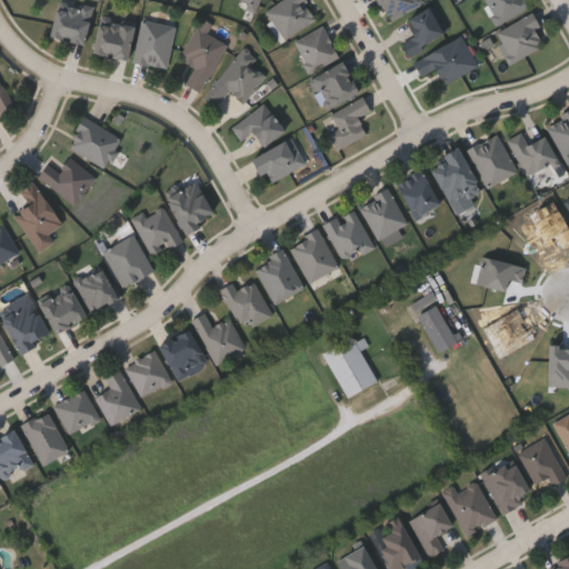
[(85,45),(51,35),(61,0),(95,9),(85,45)]
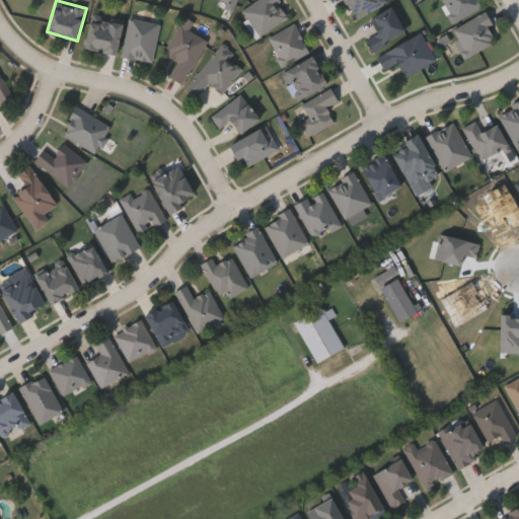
[(213,0),(237,10),(240,0),(213,0)]
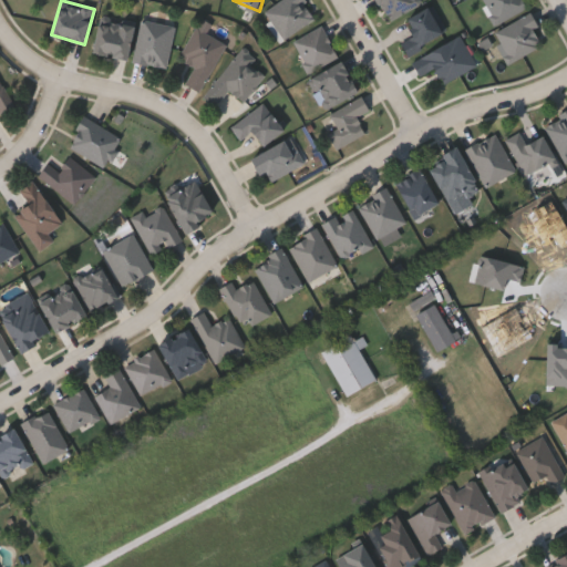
[(284,38),(267,8),(280,0),(307,0),(317,19),(284,38)]
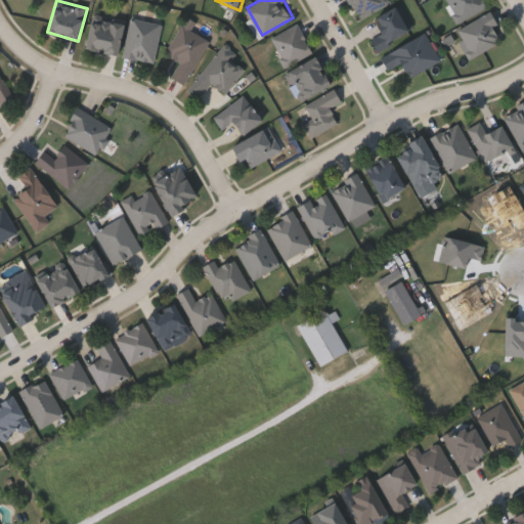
[(358,19),(348,0),(385,0),(388,4),(358,19)]
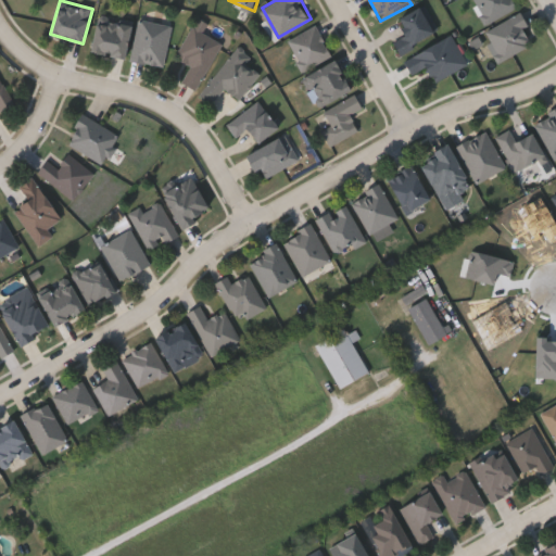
[(474,0),(514,0),(518,8),(489,25),(474,0)]
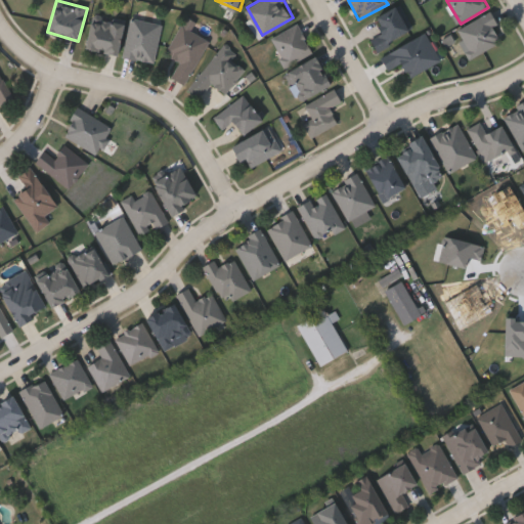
[(377,18),(396,6),(412,32),(379,52),(372,40),(385,32),(377,18)]
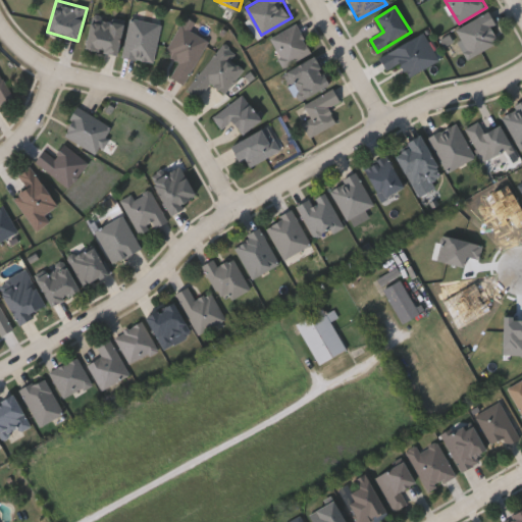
[(458,30),(488,13),(503,41),(472,57),(458,30)]
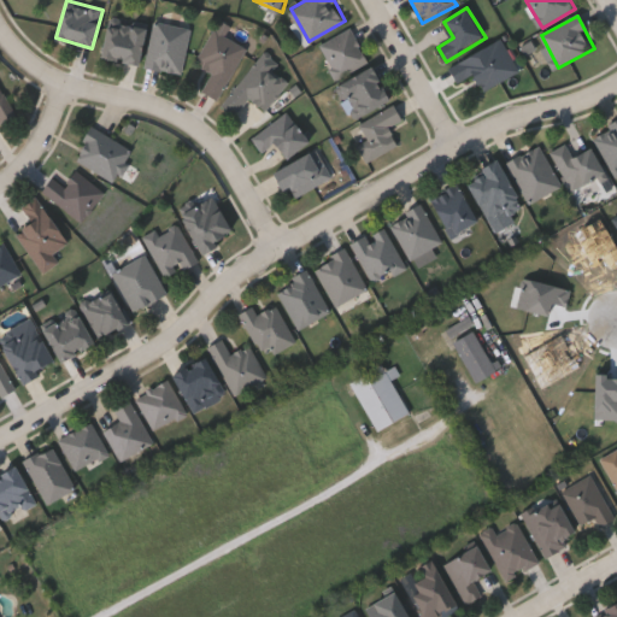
[(141,63),(104,58),(109,18),(147,23),(141,63)]
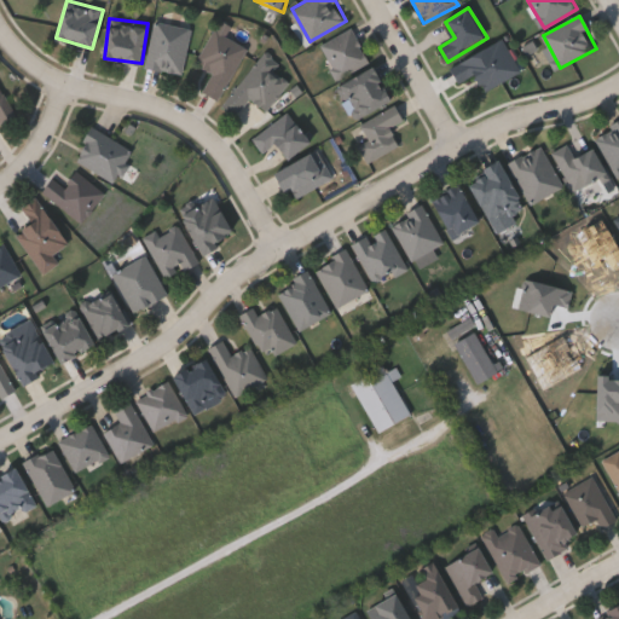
[(194,28),(184,74),(148,68),(157,22),(194,28)]
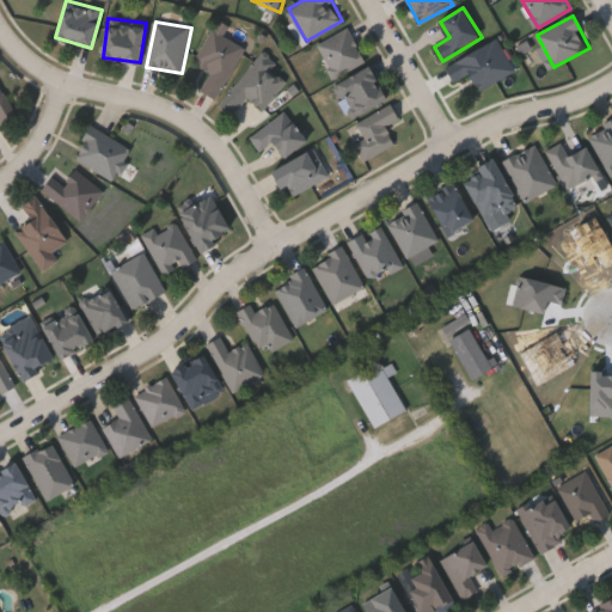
[(366,59),(336,77),(317,44),(348,28),(366,59)]
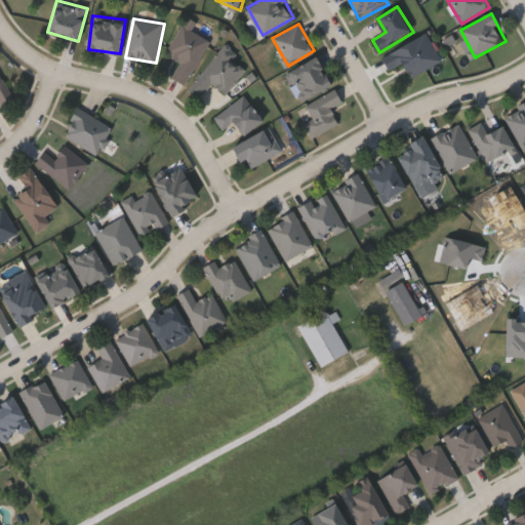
[(168,54),(180,26),(210,38),(190,85),(173,78),(182,59),(168,54)]
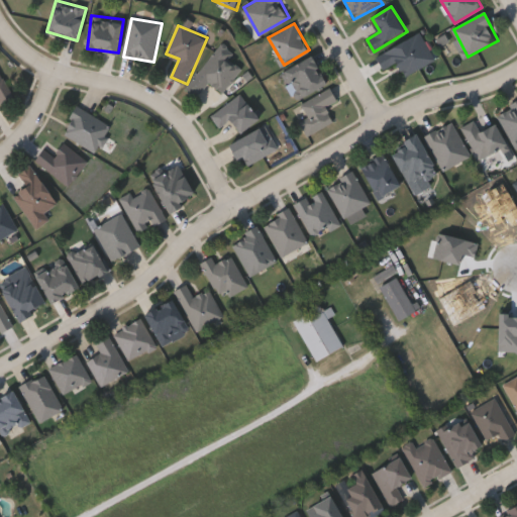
[(404,76),(398,63),(384,69),(377,55),(422,33),(436,61),(404,76)]
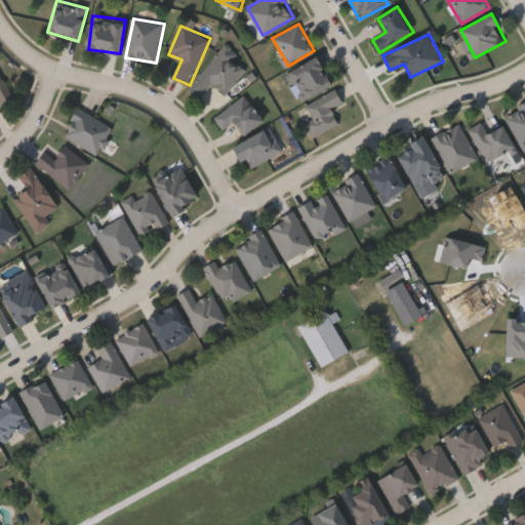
[(227,93),(214,82),(201,97),(189,87),(228,44),(242,56),(238,61),(248,70),(227,93)]
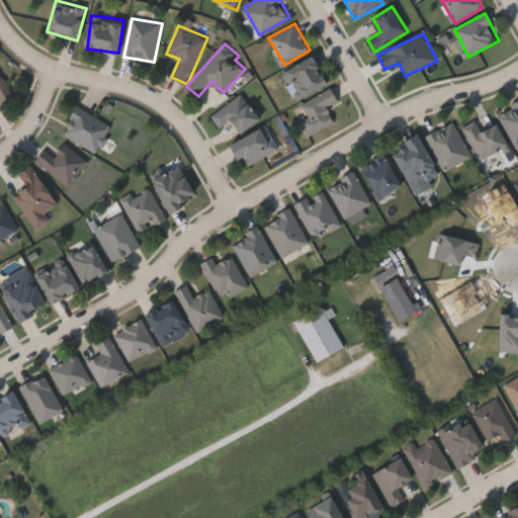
[(285,70),(314,56),(328,85),(298,99),(285,70)]
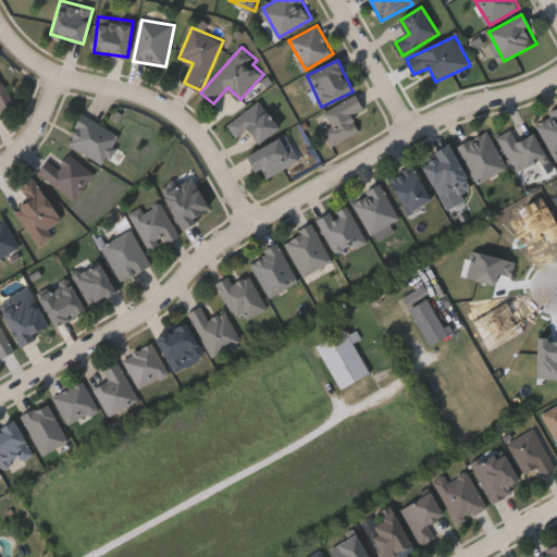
[(0,107),(0,74),(15,104),(2,111),(0,107)]
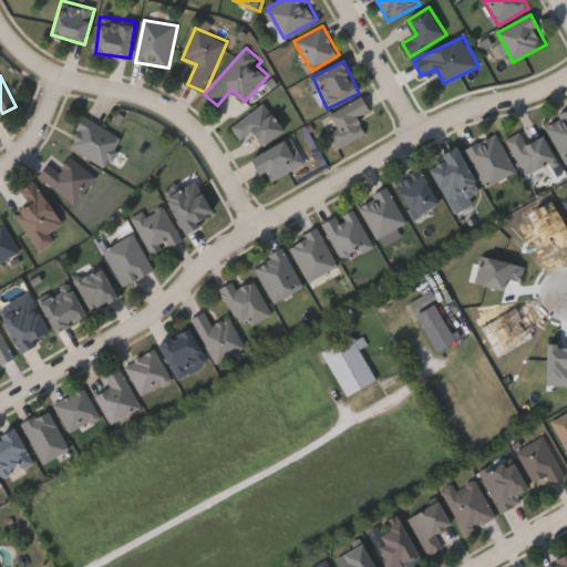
[(331,112),(364,96),(371,110),(359,115),(367,134),(337,147),(330,133),(339,130),(331,112)]
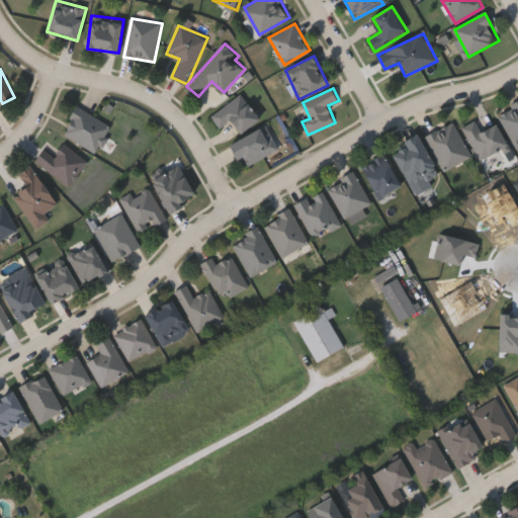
[(222,127),(212,115),(241,93),(261,117),(242,133),(231,119),(222,127)]
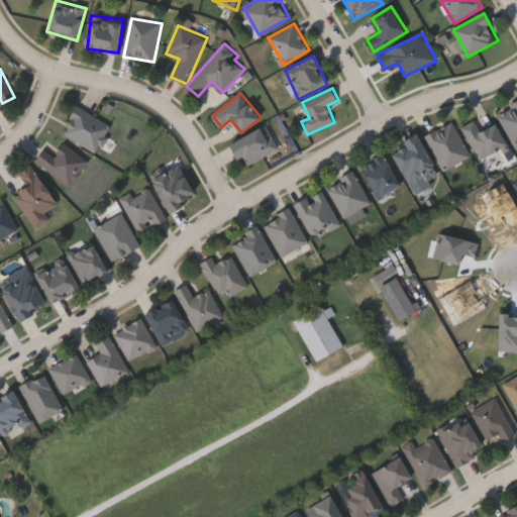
[(516,143),(514,145),(497,112),(516,101),(516,143)]
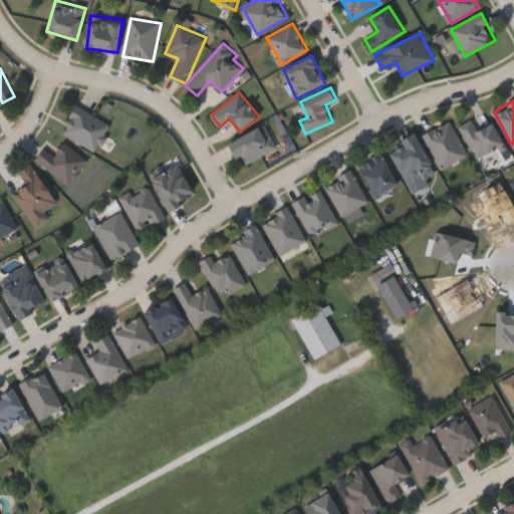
[(62,131),(78,104),(111,124),(95,151),(62,131)]
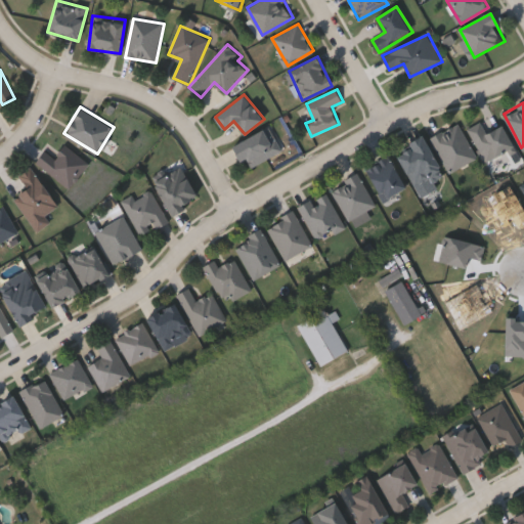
[(501,124),(514,145),(487,162),(468,129),(481,121),(488,132),(501,124)]
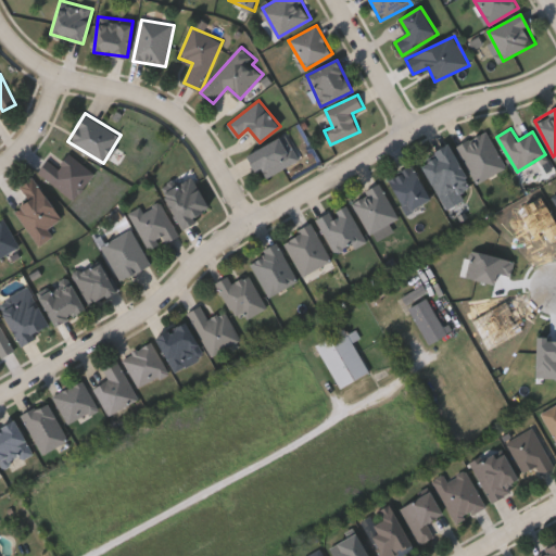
[(458,143),(489,130),(506,168),(476,182),(458,143)]
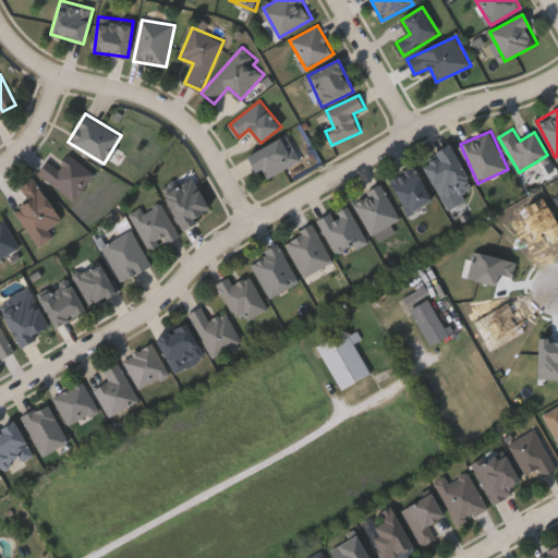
[(266,176),(264,169),(256,172),(249,153),(290,136),(301,162),(266,176)]
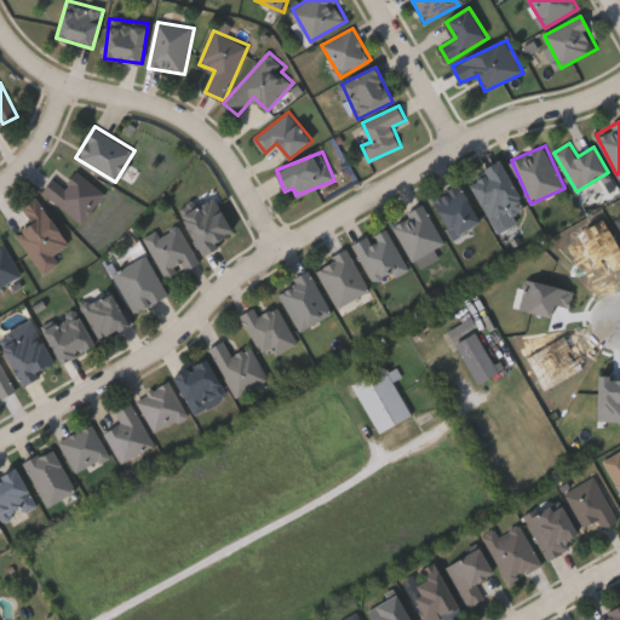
[(483,168),(503,160),(523,206),(491,220),(472,181),(486,174),(483,168)]
